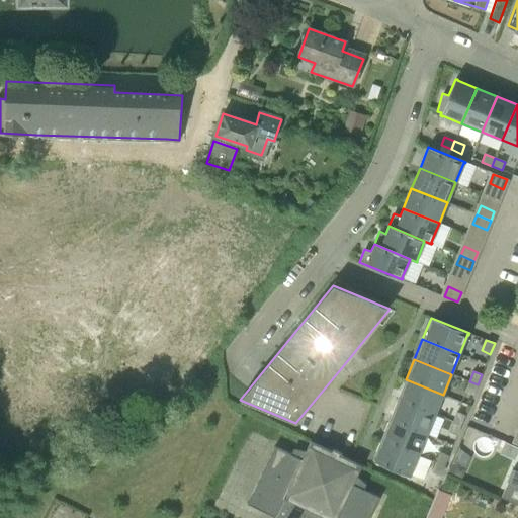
[(398,400),(435,415),(443,395),(406,379),(398,400)]
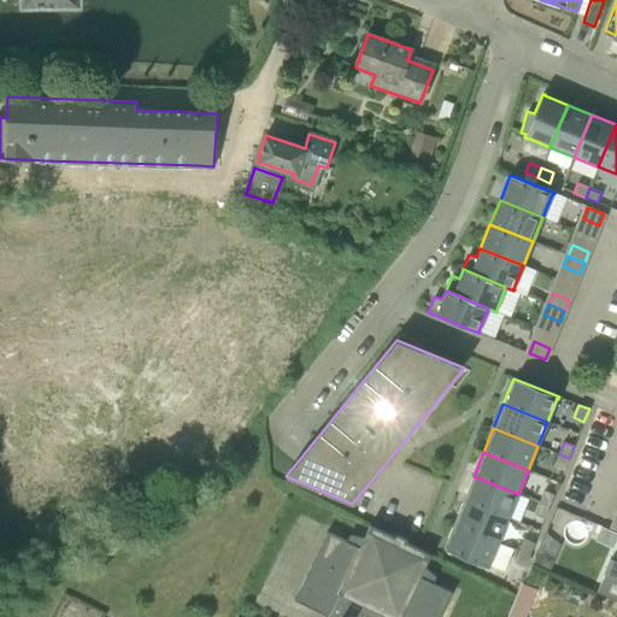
[(553,466),(564,470),(569,458),(559,454),(553,466)]
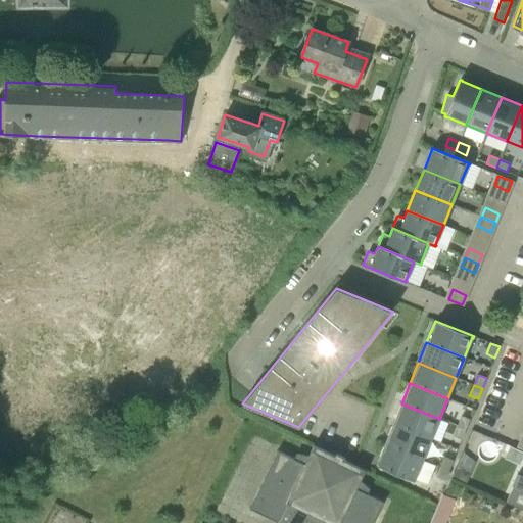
[(392,424),(430,439),(439,419),(401,403),(392,424)]
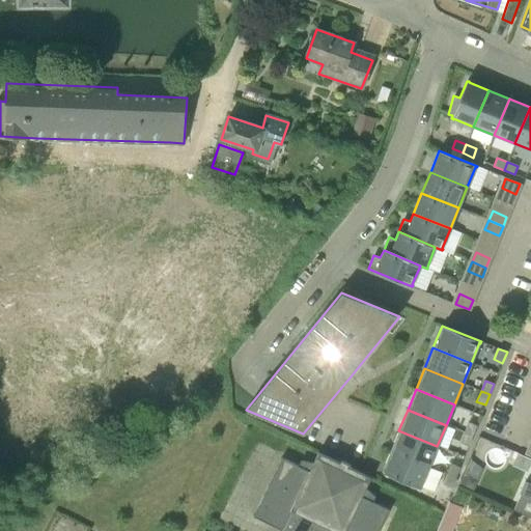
[(464,432),(473,436),(477,425),(468,422),(464,432)]
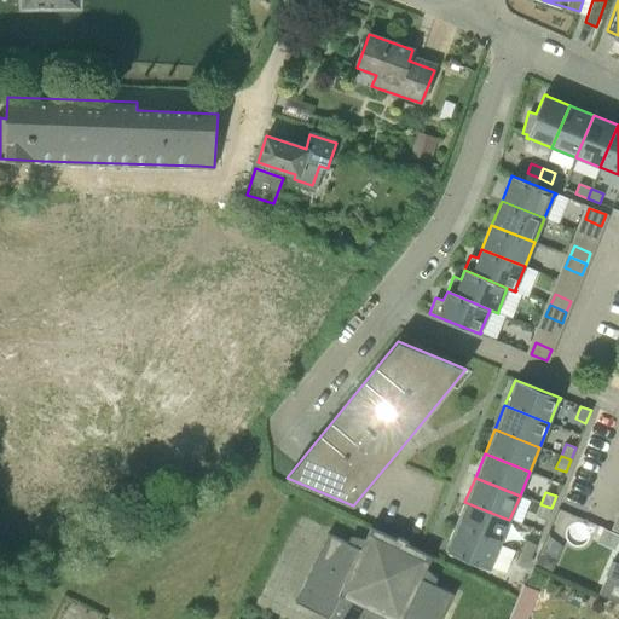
[(455,526),(499,544),(509,520),(464,502),(455,526)]
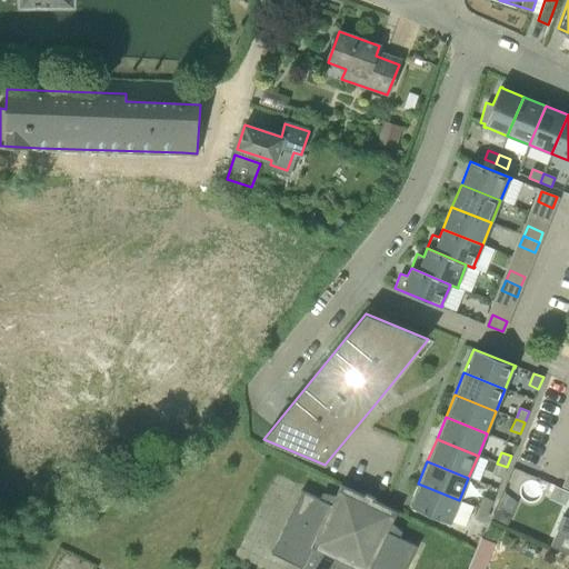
[(492,475),(502,478),(507,467),(497,463),(492,475)]
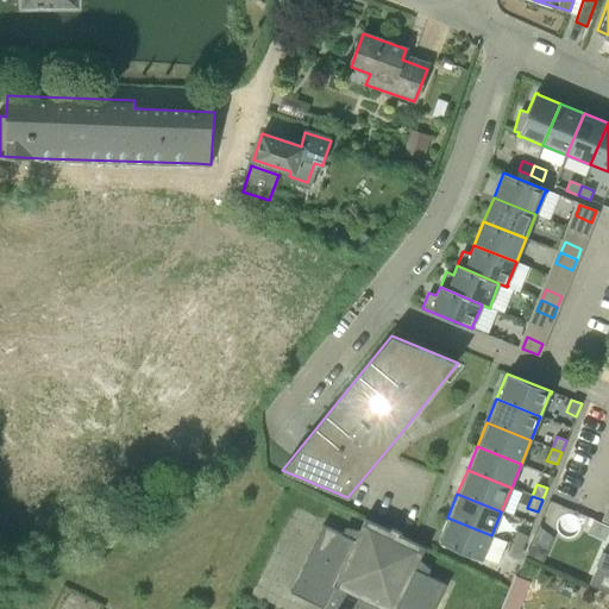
[(447,518),(438,541),(483,559),(483,558),(483,557),(491,535),(447,518)]
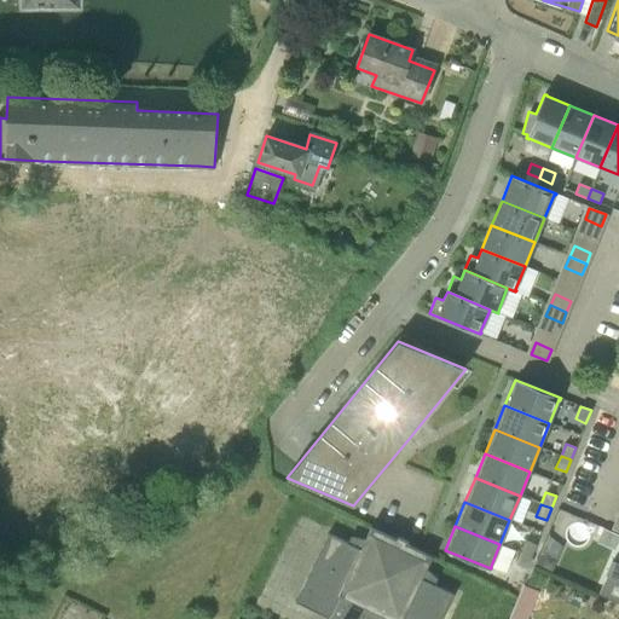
[(443,618),(455,597),(435,586),(438,580),(427,571),(433,559),(409,545),(410,543),(400,538),(399,541),(374,528),(368,541),(353,538),(350,544),(330,534),(296,601),(328,618),(327,618),(443,618)]
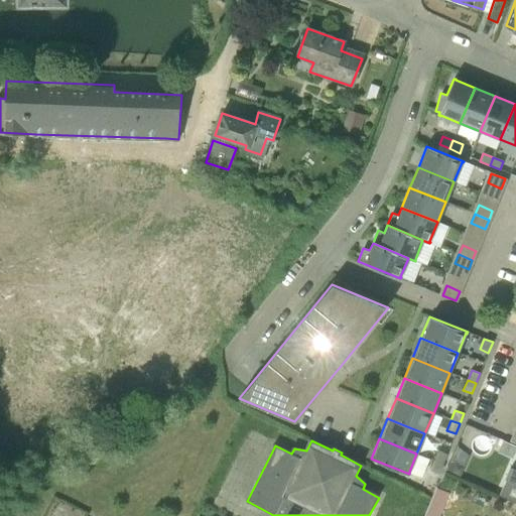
[(434,461),(442,464),(446,454),(438,450),(434,461)]
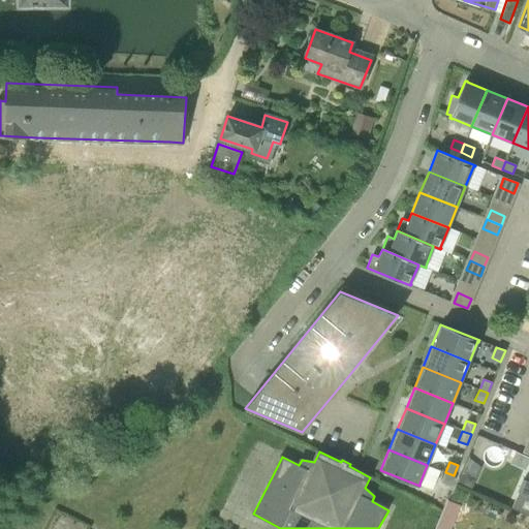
[(441,483),(449,486),(454,475),(445,472),(441,483)]
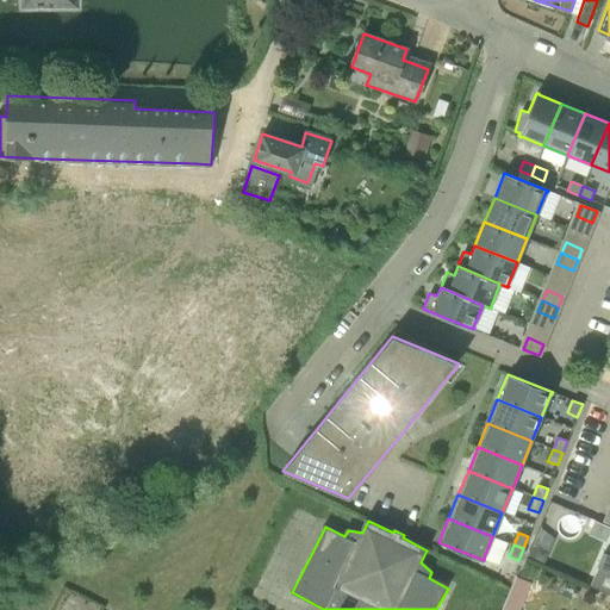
[(609,572),(609,559),(597,554),(592,565),(609,572)]
